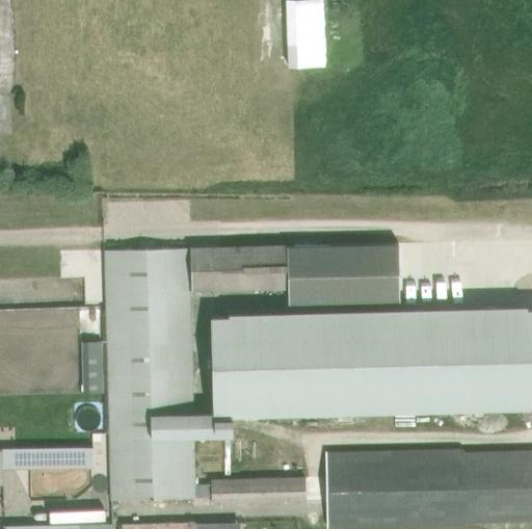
[(325,69),(322,0),(286,2),(289,70),(325,69)]
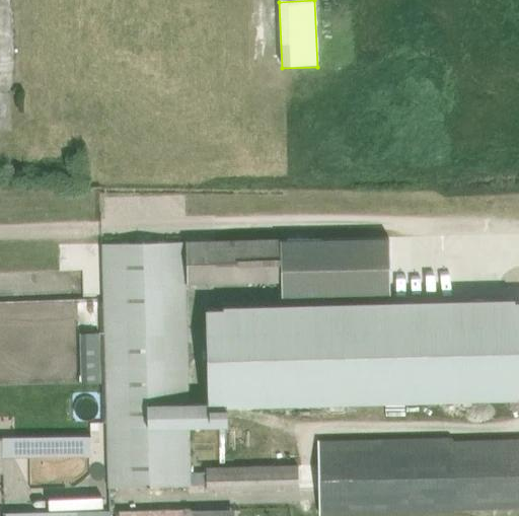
[(228,428),(228,411),(518,401),(518,398),(518,397),(518,302),(515,303),(515,300),(224,307),(223,310),(207,310),(209,403),(191,404),(188,286),(281,282),(282,298),(391,296),(388,240),(187,244),(104,246),(101,246),(103,340),(105,408),(107,491),(193,489),(193,488),(207,488),(207,494),(299,492),(298,467),(206,469),(207,475),(192,475),(191,429),(228,428)]
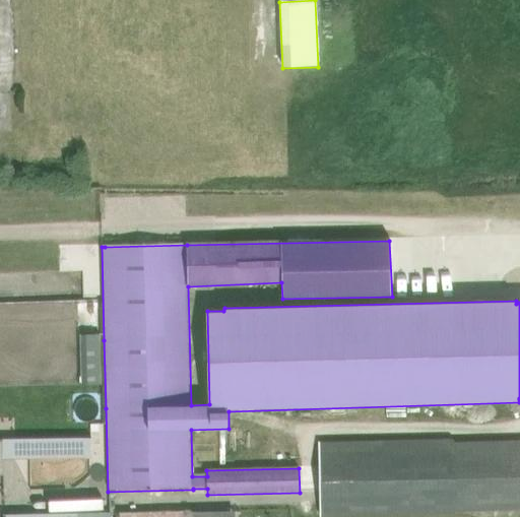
[(102,385),(101,349),(87,349),(88,386),(102,385)]
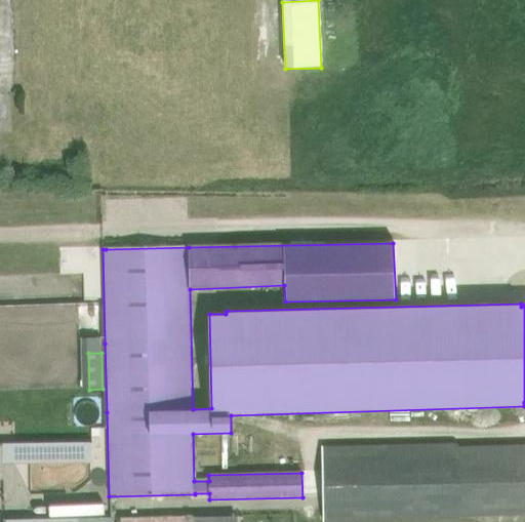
[(31,444),(15,445),(15,466),(63,465),(62,444),(31,444)]
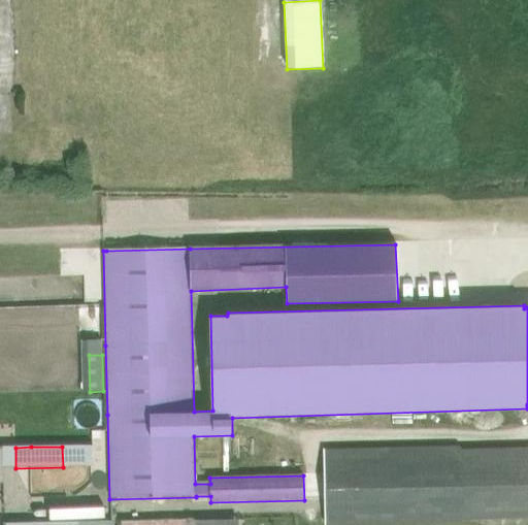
[(325,452),(326,514),(327,523),(527,517),(527,450),(462,453),(462,449),(325,452)]
